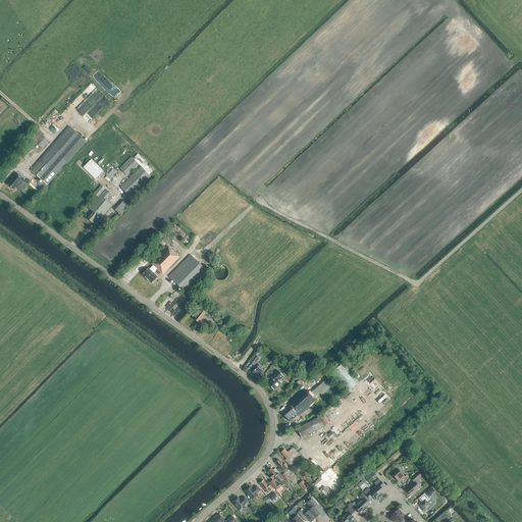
[(75,110),(84,102),(80,97),(71,105),(75,110)]
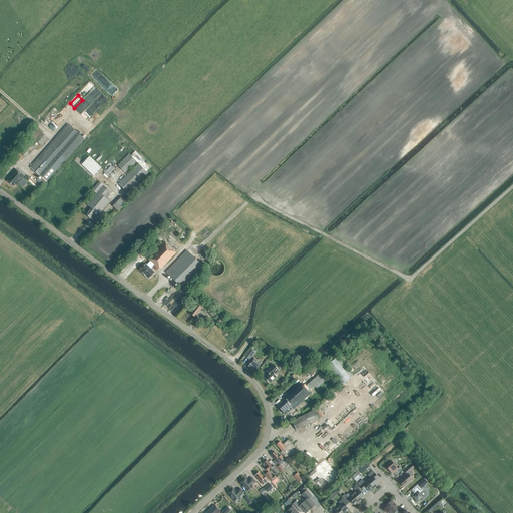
[(82,115),(87,120),(103,102),(101,100),(98,103),(97,104),(94,102),(82,115)]
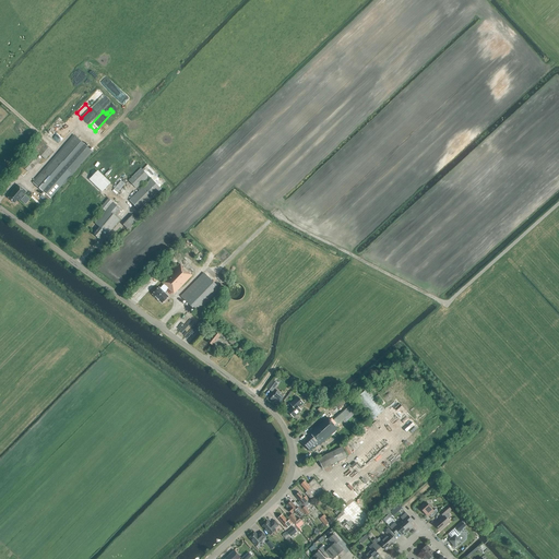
[(50,199),(92,152),(74,135),(33,183),(50,199)]
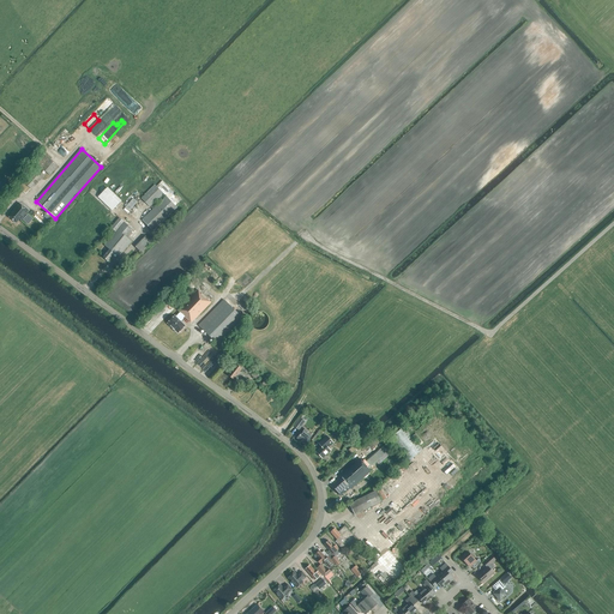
[(50,176),(58,167),(53,162),(42,154),(31,164),(36,168),(23,182),(32,191),(42,179),(43,180),(46,176),(41,173),(43,170),(50,176)]
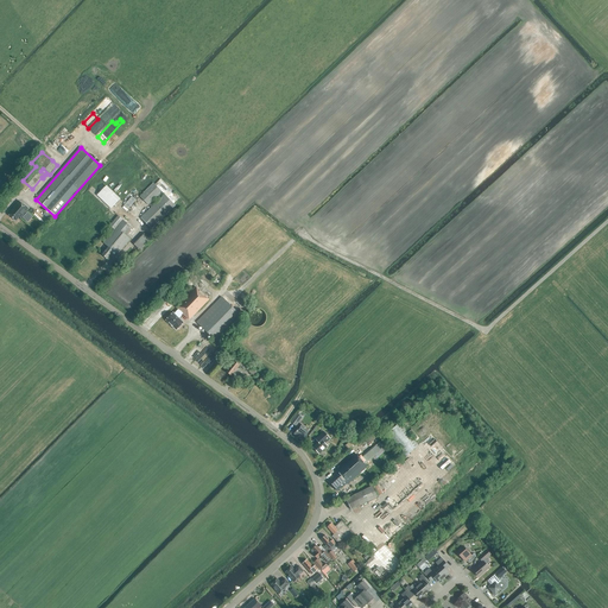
[(154,185),(162,192),(164,195),(175,206),(179,200),(160,181),(154,185)]
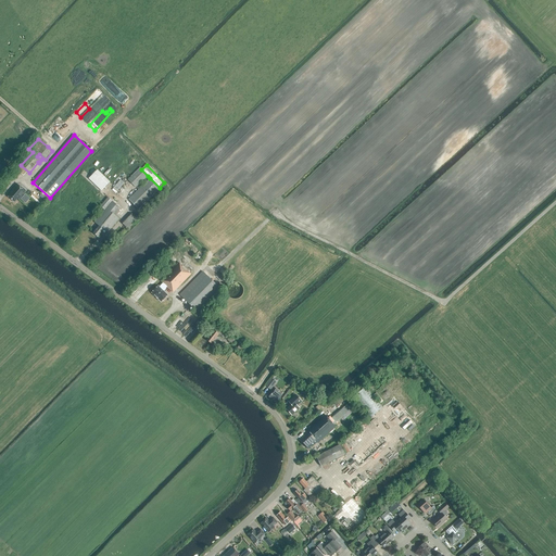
[(148,176),(141,169),(140,168),(128,179),(136,188),(138,190),(128,200),(138,210),(160,188),(150,178),(140,189),(137,186),(148,176)]
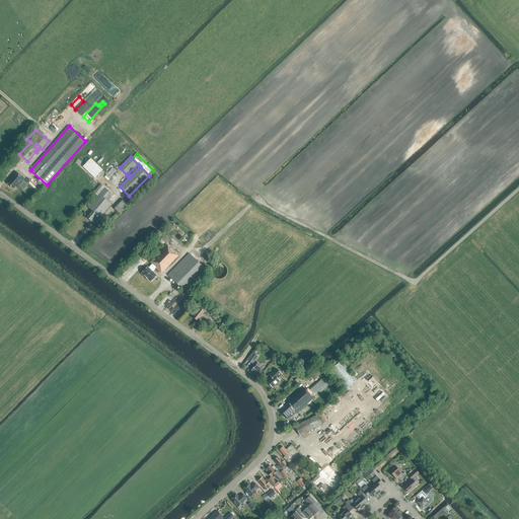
[(94,178),(102,170),(91,158),(82,166),(94,178)]
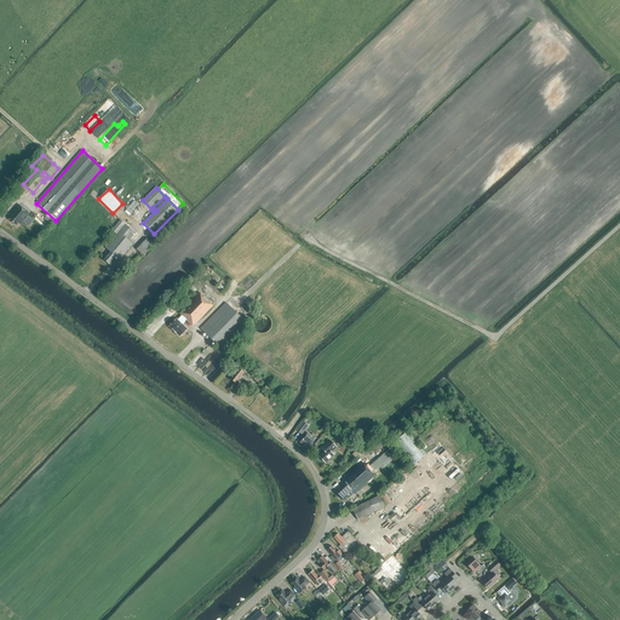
[(131,214),(139,205),(135,201),(126,210),(131,214)]
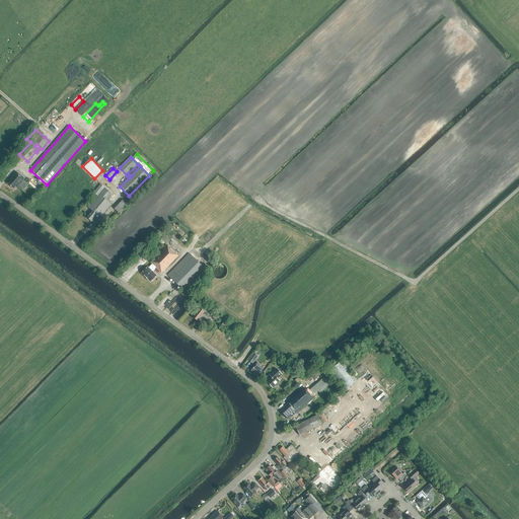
[(7,183),(13,189),(16,186),(17,187),(24,178),(20,174),(16,171),(12,177),(9,179),(10,180),(7,183)]
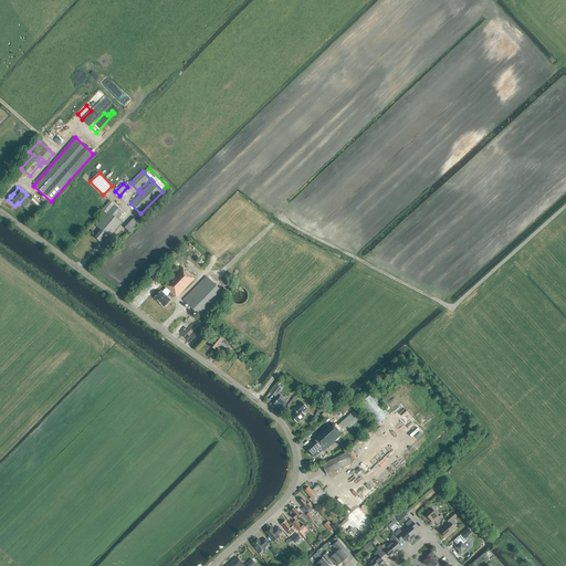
[(21,202),(27,207),(31,201),(25,197),(21,202)]
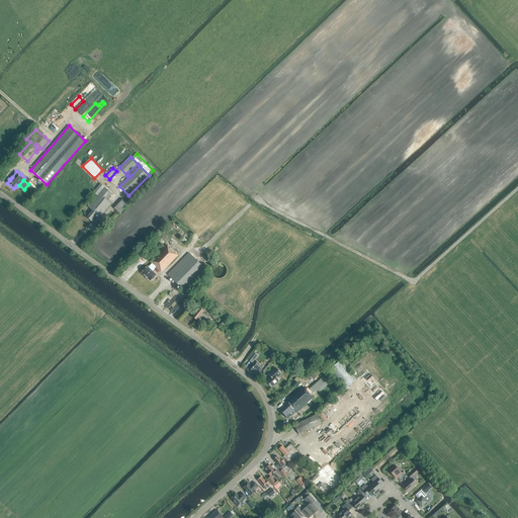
[(100,218),(111,204),(109,202),(110,201),(108,199),(112,194),(100,184),(93,192),(97,195),(88,207),(92,210),(86,217),(91,222),(91,221),(97,214),(100,218)]
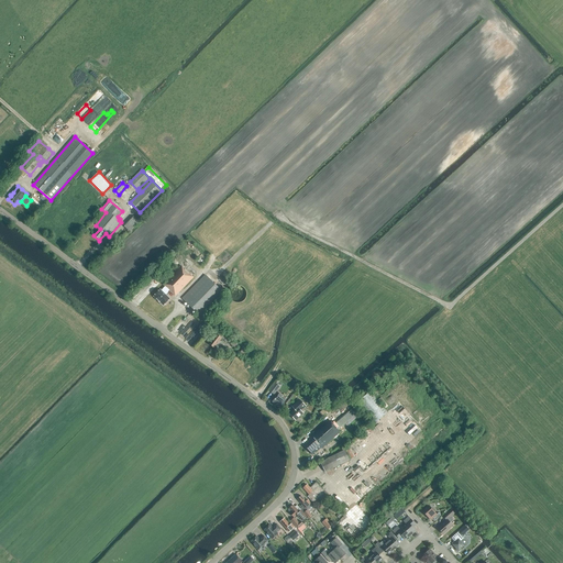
[(323,228),(294,213),(290,220),(321,236),(323,232),(321,231),(323,228)]
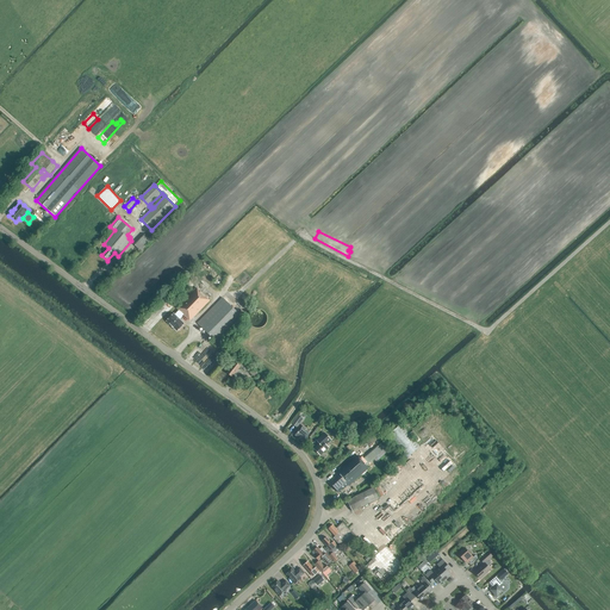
[(150,242),(144,235),(134,246),(139,251),(150,242)]
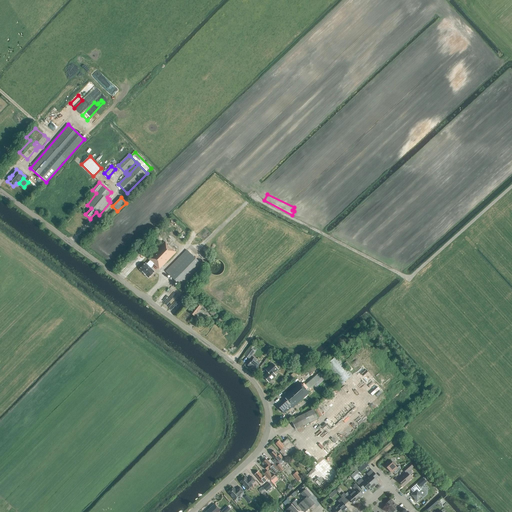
[(99,226),(104,222),(101,218),(96,223),(99,226)]
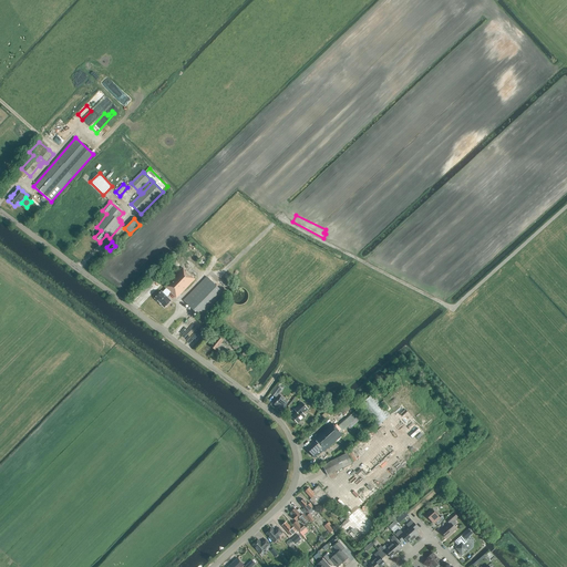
[(169,274),(178,264),(173,258),(164,269),(169,274)]
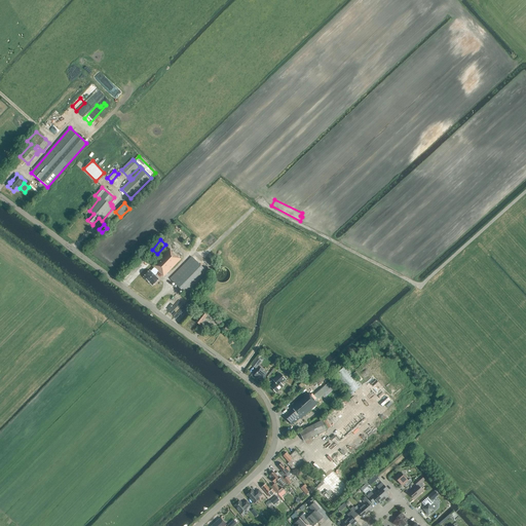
[(158,271),(163,277),(181,260),(170,249),(152,266),(154,268),(151,271),(150,270),(143,277),(152,286),(159,279),(155,275),(157,273),(157,272),(158,271)]
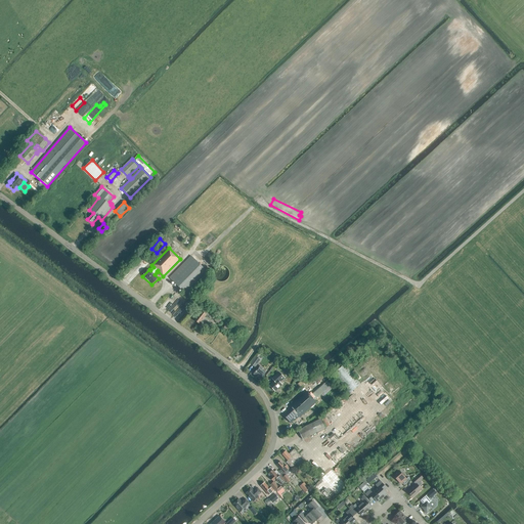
[(187,296),(209,274),(190,256),(169,278),(187,296)]
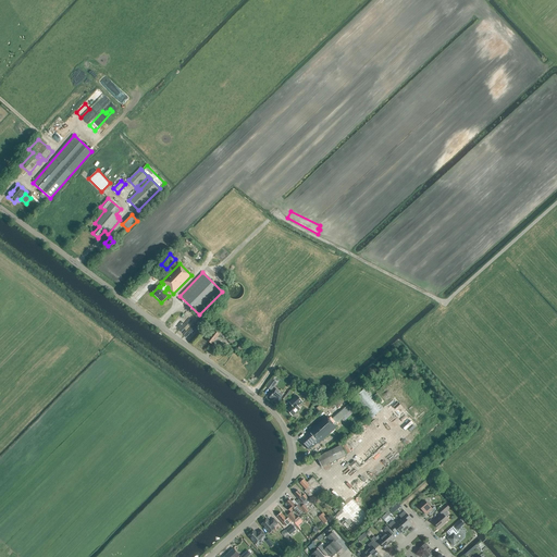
[(235,300),(238,299),(240,298),(243,296),(244,294),(244,292),(244,288),(243,286),(240,285),(238,283),(235,283),(233,283),(231,285),(229,286),(227,288),(227,292),(227,294),(229,296),(231,298),(233,299),(235,300)]
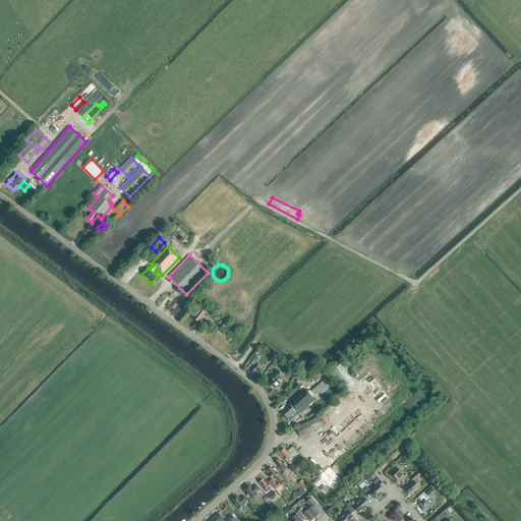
[(170,315),(182,303),(177,298),(165,309),(170,315)]
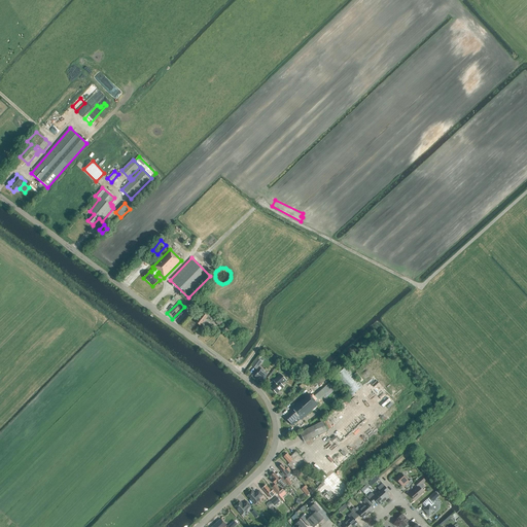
[(187,306),(179,313),(183,318),(191,310),(187,306)]
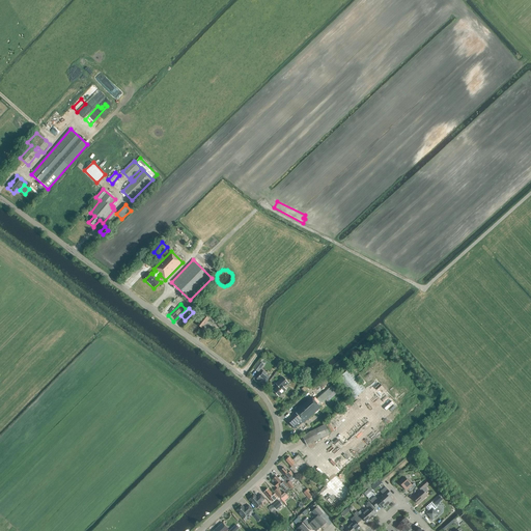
[(221,320),(218,317),(208,310),(197,325),(201,329),(208,319),(214,323),(218,325),(217,326),(222,330),(227,324),(222,319),(221,320)]
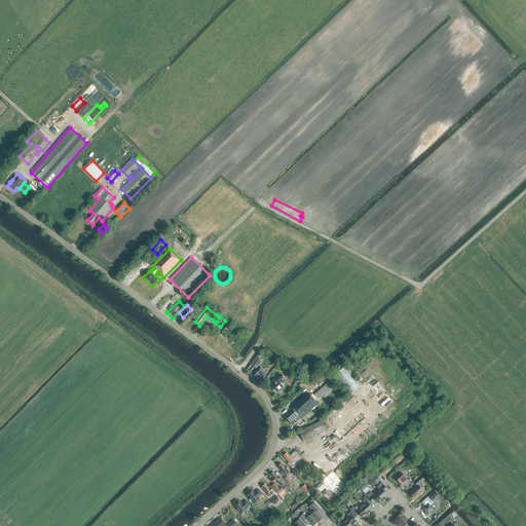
[(228,325),(224,330),(229,334),(233,329),(228,325)]
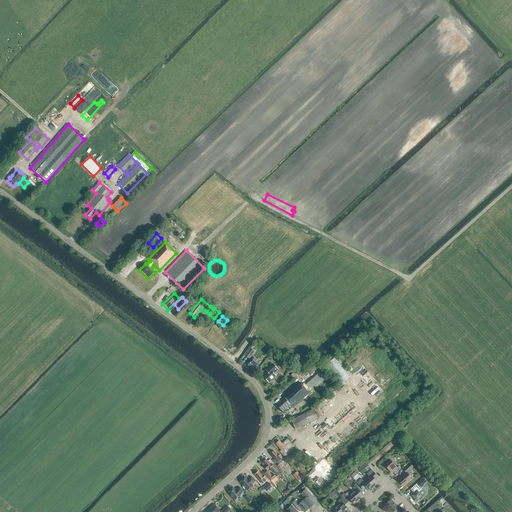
[(249,359),(254,352),(250,349),(245,356),(249,359)]
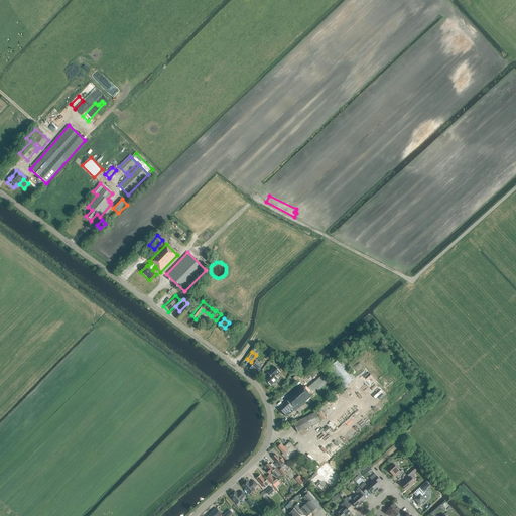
[(261,367),(258,365),(259,363),(256,361),(253,365),(250,369),(257,374),(260,370),(261,367)]
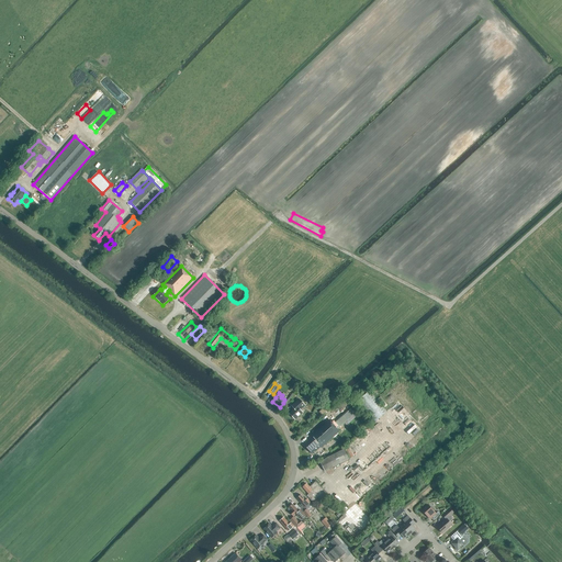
[(295,419),(302,413),(300,411),(304,406),(299,400),(292,406),(294,409),(289,414),(295,419)]
